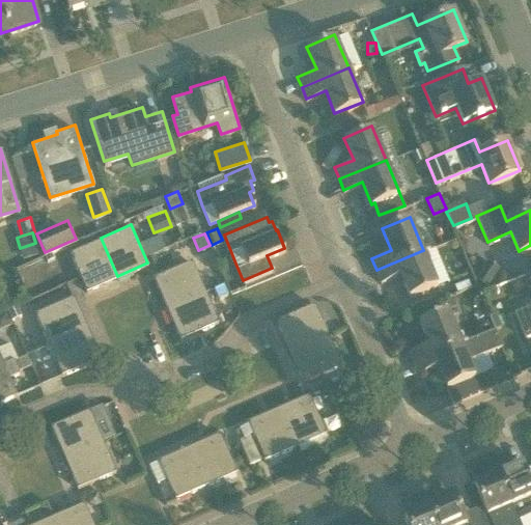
[(101,238),(70,251),(86,288),(117,276),(101,238)]
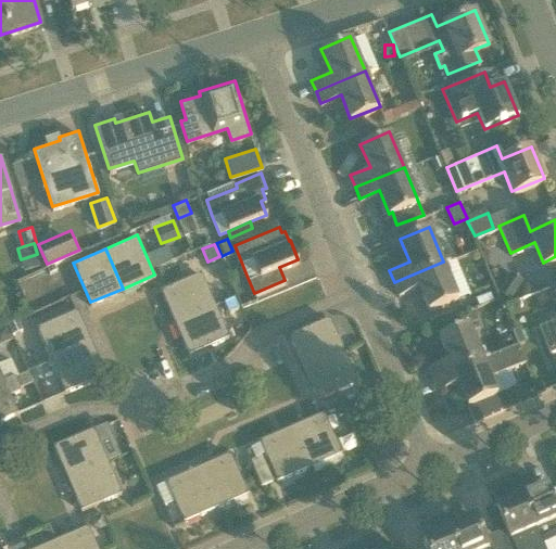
[(428,308),(457,296),(453,285),(443,262),(394,282),(399,293),(418,285),(428,308)]
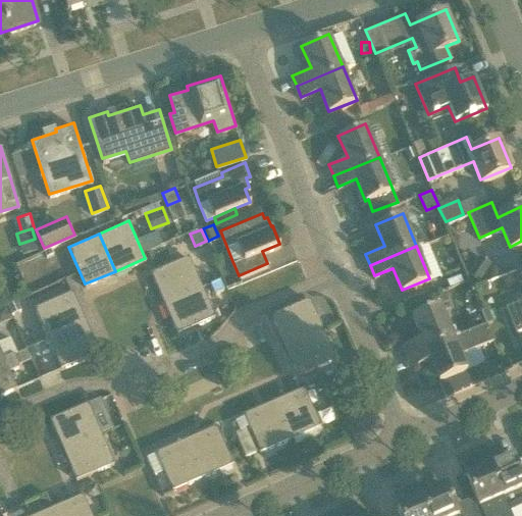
[(151,271),(164,301),(201,285),(188,255),(151,271)]
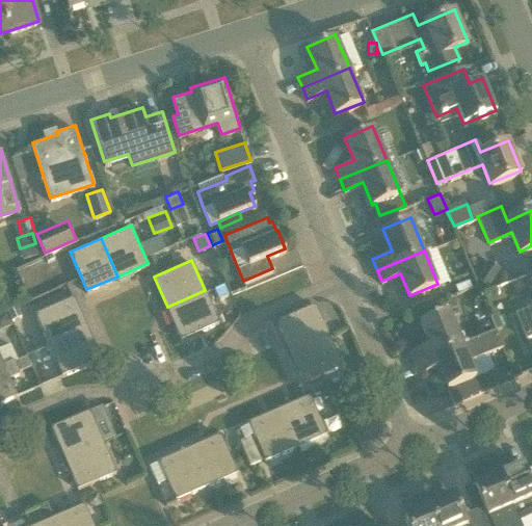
[(531,303),(514,311),(517,317),(526,336),(531,333),(531,283),(529,285),(531,290),(531,303)]
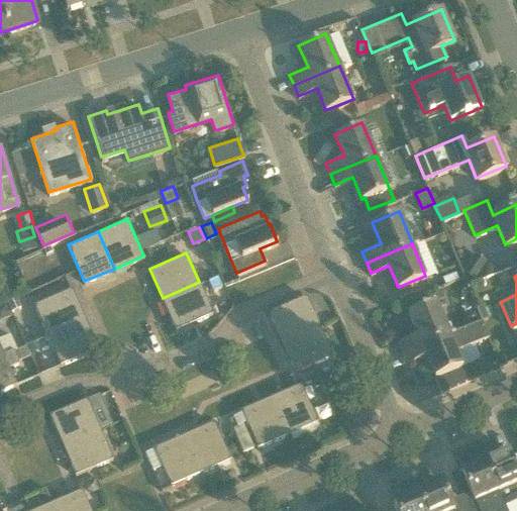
[(199,282),(163,298),(175,327),(212,311),(199,282)]
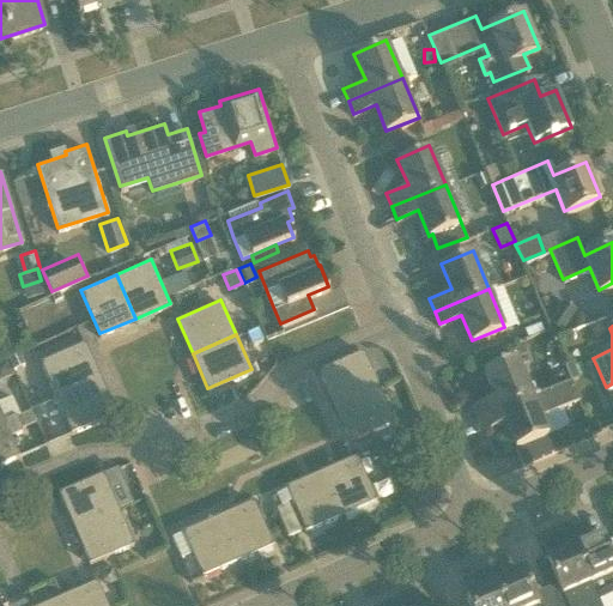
[(84,340),(41,359),(56,394),(99,375),(84,340)]
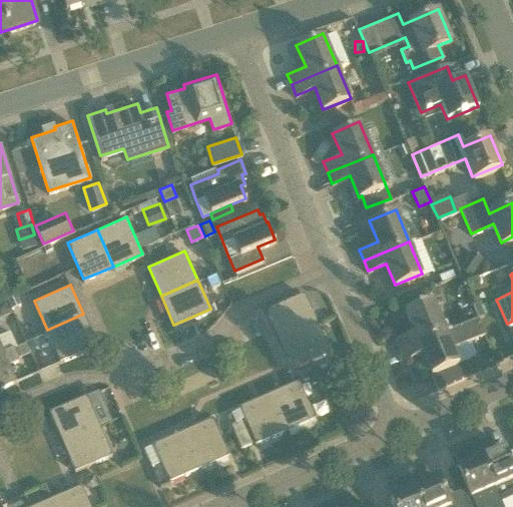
[(304,292),(272,306),(267,308),(280,337),(316,321),(304,292)]
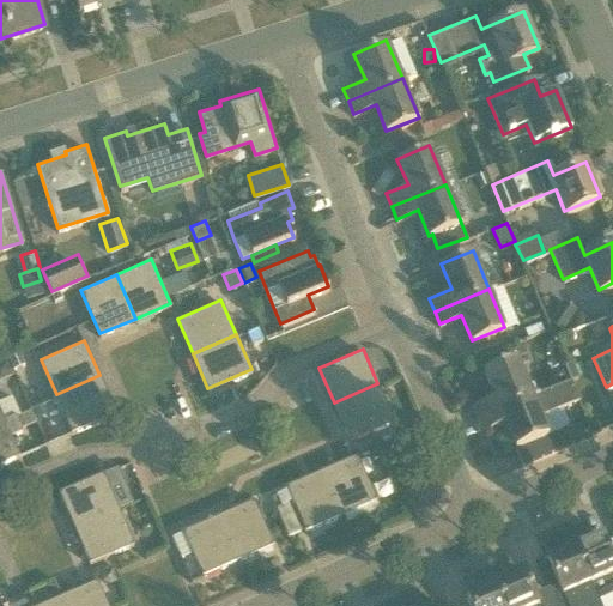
[(8,355),(0,358),(0,375),(2,376),(14,370),(8,355)]
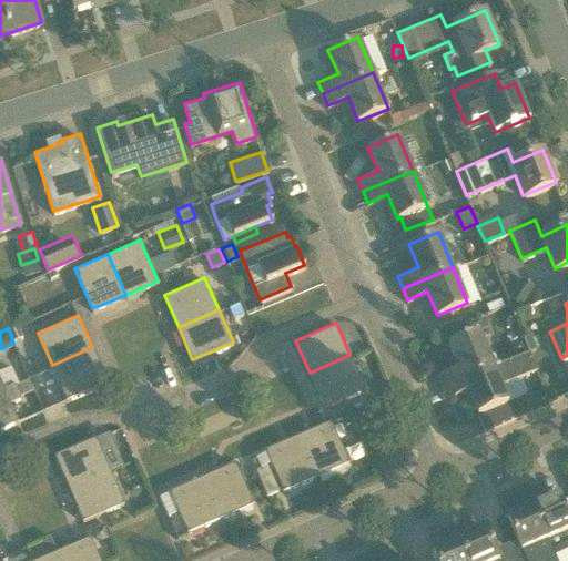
[(493,365),(493,364),(477,328),(448,342),(458,365),(437,374),(443,386),(493,365)]
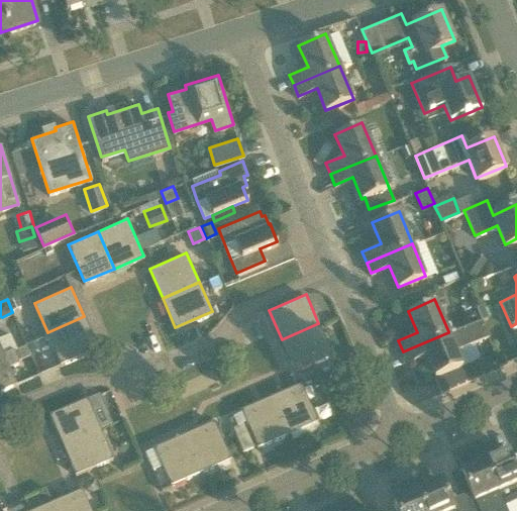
[(84,316),(47,332),(61,363),(97,346),(84,316)]
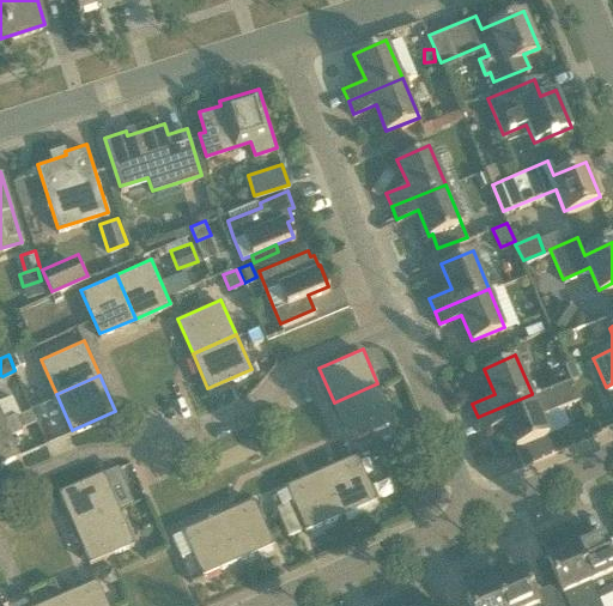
[(532,394),(478,417),(483,429),(505,419),(515,446),(547,432),(540,413),(578,398),(577,394),(570,377),(532,393),(532,394)]
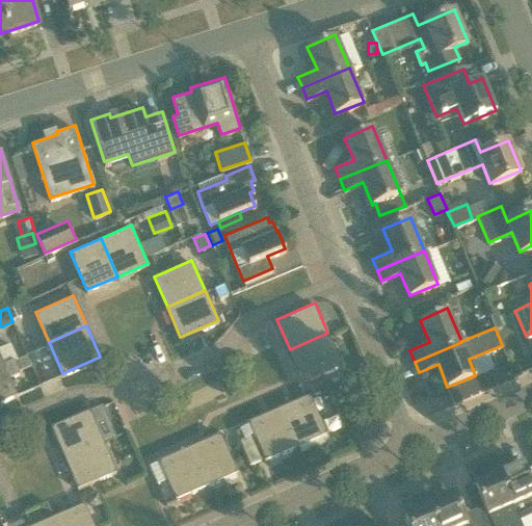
[(36,379),(48,375),(35,345),(44,342),(38,331),(20,339),(36,379)]
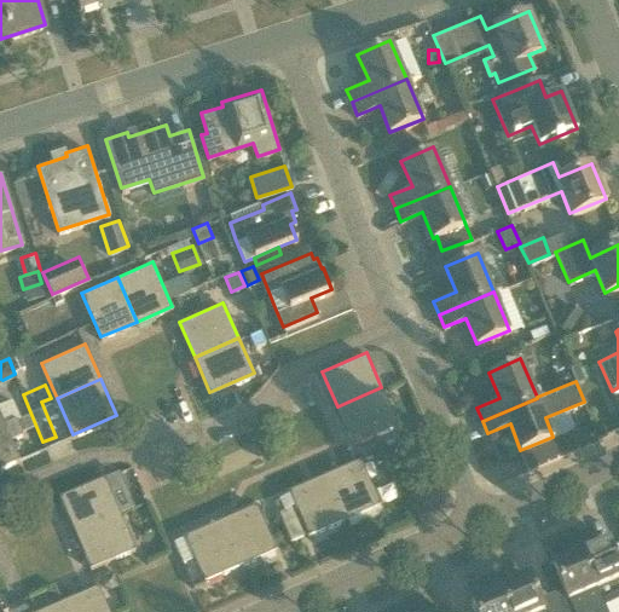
[(381,387),(337,406),(353,443),(375,433),(398,423),(381,387)]
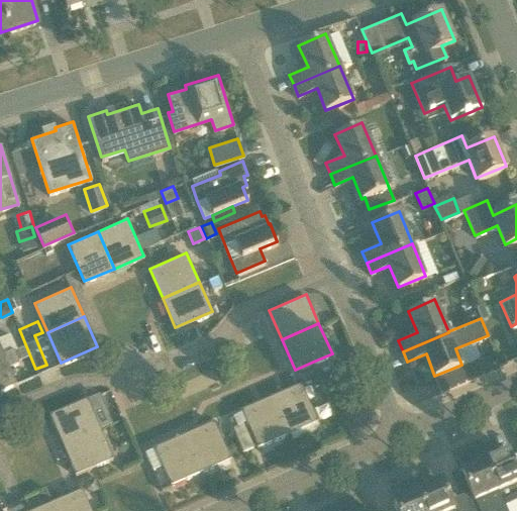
[(0,388),(16,382),(9,366),(18,361),(13,347),(3,352),(0,352),(0,388)]
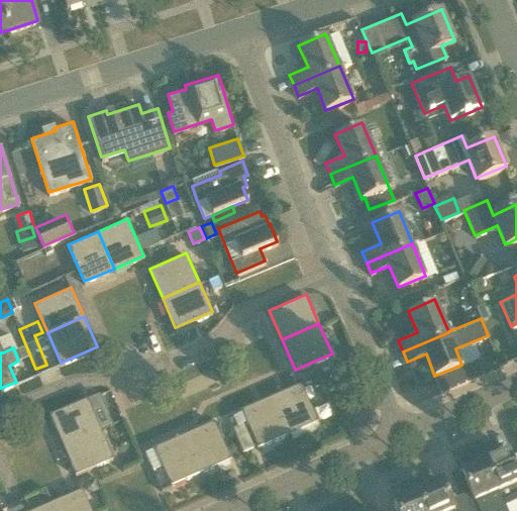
[(333,367),(321,372),(326,384),(338,379),(333,367)]
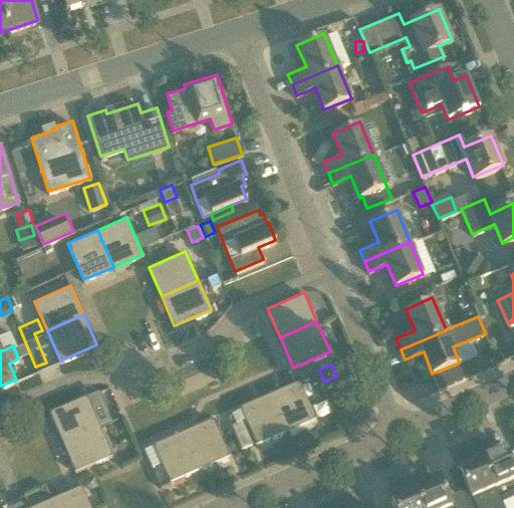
[(285,430),(315,417),(298,379),(269,393),(285,430)]
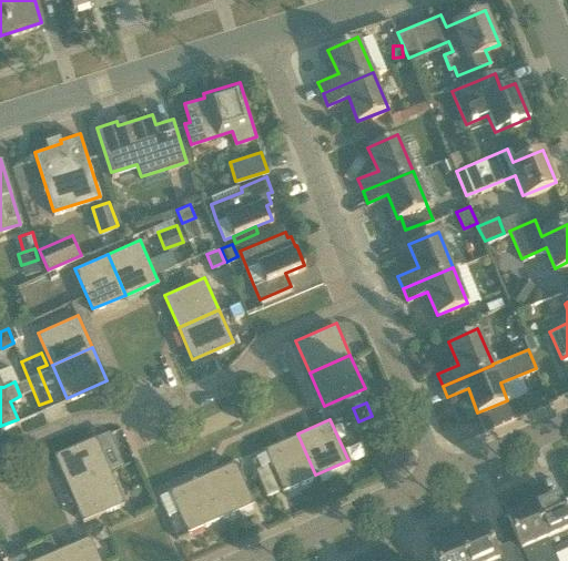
[(109,430),(95,436),(101,449),(114,442),(109,430)]
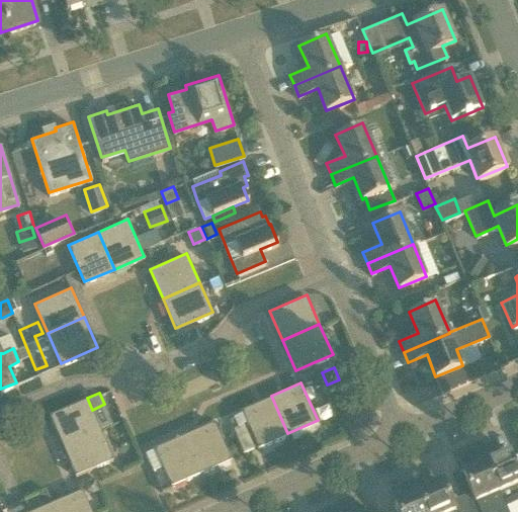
[(287,433),(271,396),(242,409),(258,446),(287,433)]
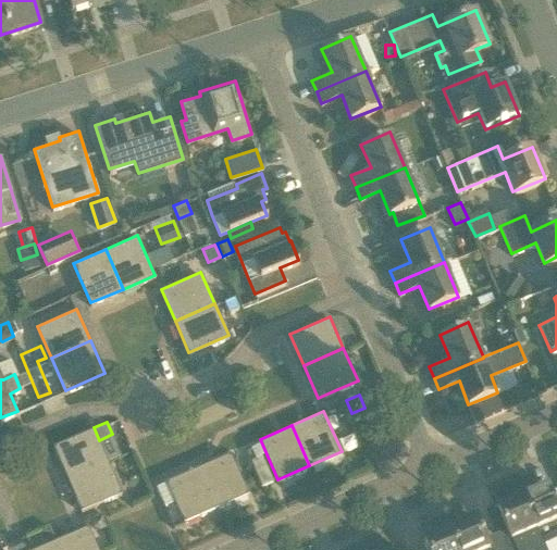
[(53,445),(67,476),(107,460),(99,440),(94,427),(53,445)]
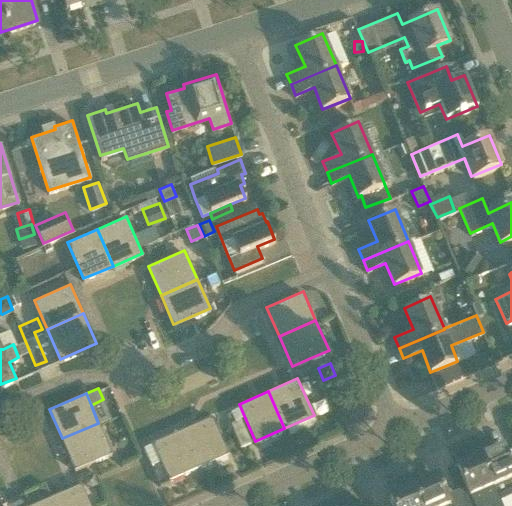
[(211,416),(182,429),(198,465),(228,452),(211,416)]
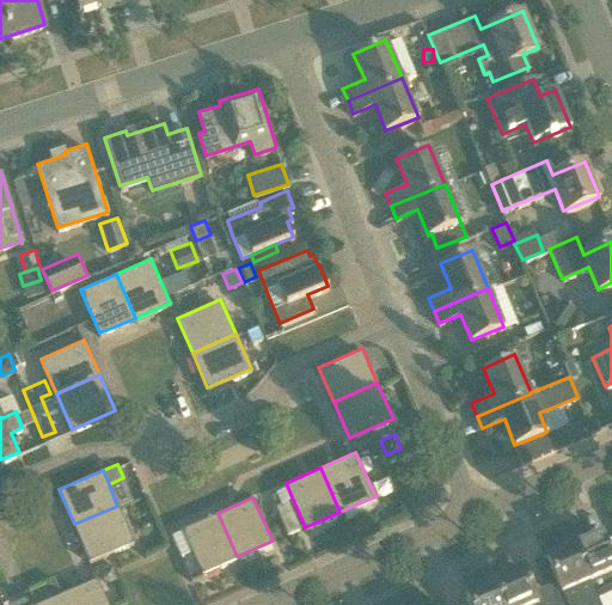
[(280,502),(276,503),(288,531),(300,526),(288,499),(280,502)]
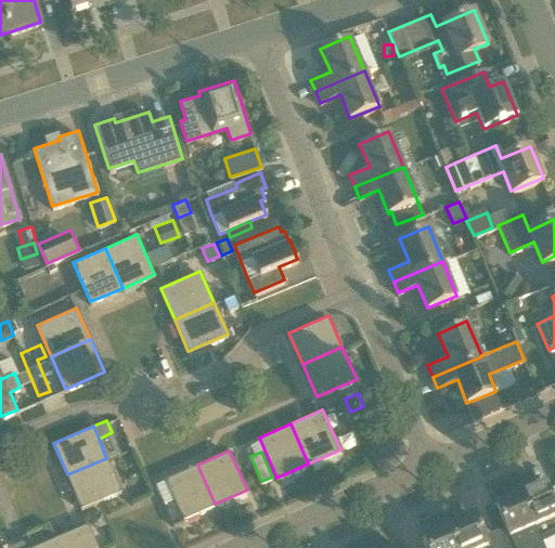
[(106,458),(67,474),(80,507),(101,498),(120,490),(106,458)]
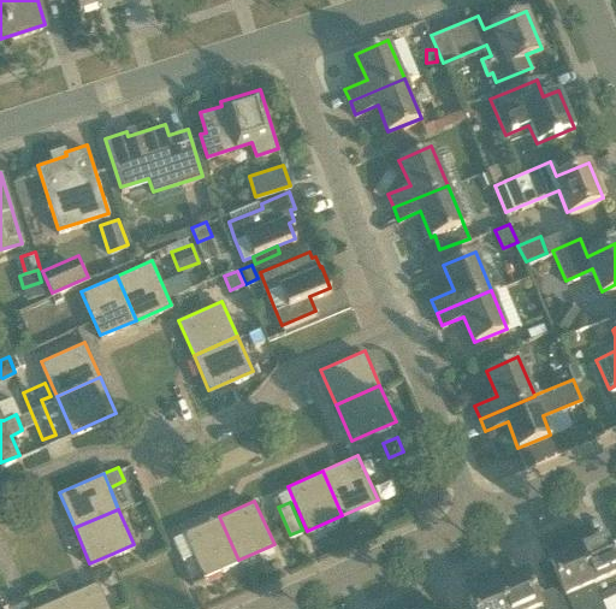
[(238,560),(219,516),(183,532),(203,575),(238,560)]
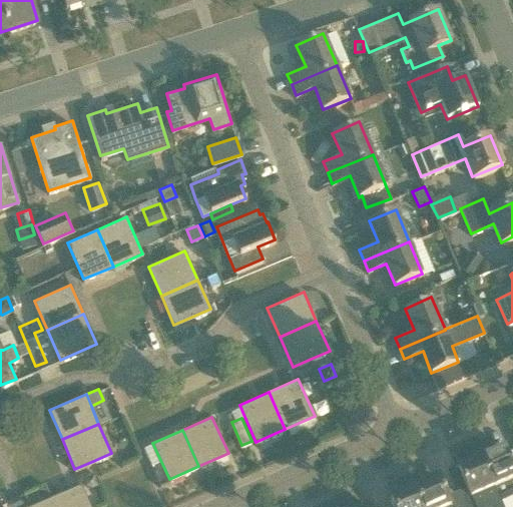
[(512,462),(505,444),(481,455),(501,500),(512,494),(512,462)]
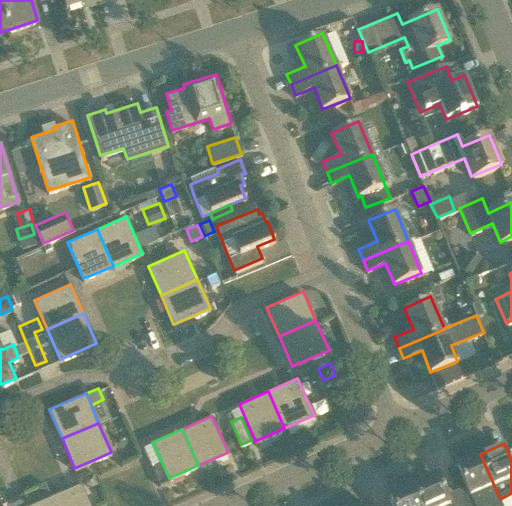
[(472,503),(464,505),(502,505),(500,499),(480,454),(456,464),(472,503)]
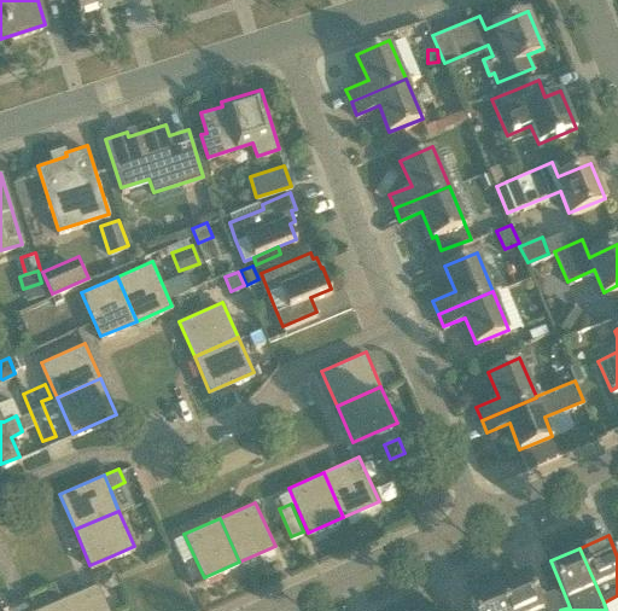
[(543,610),(537,595),(526,571),(497,583),(508,610),(543,610)]
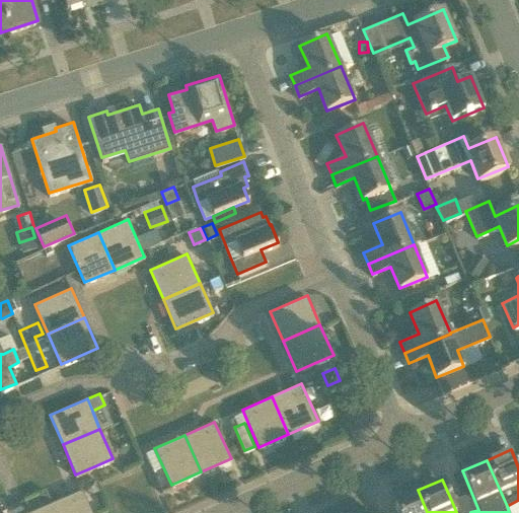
[(91,512),(82,490),(52,502),(56,512),(91,512)]
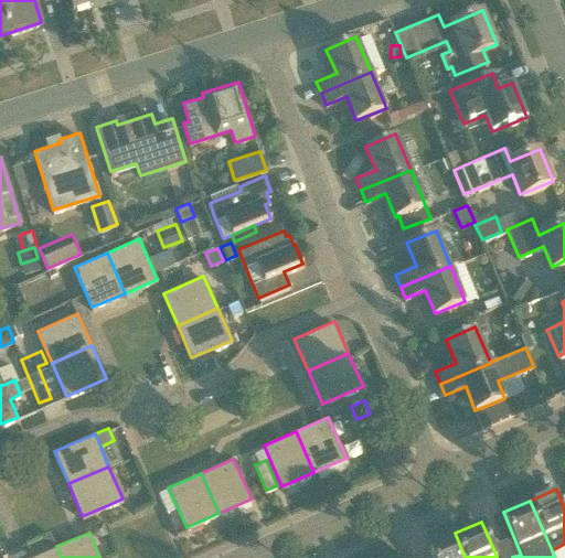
[(434,557),(465,557),(455,533),(428,545),(434,557)]
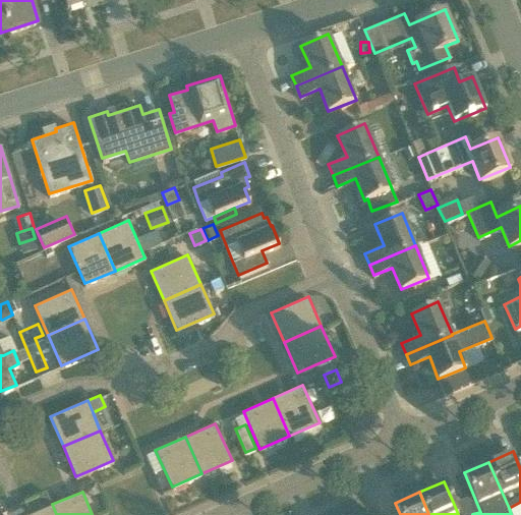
[(19,502),(3,509),(5,514),(18,514),(24,513),(19,502)]
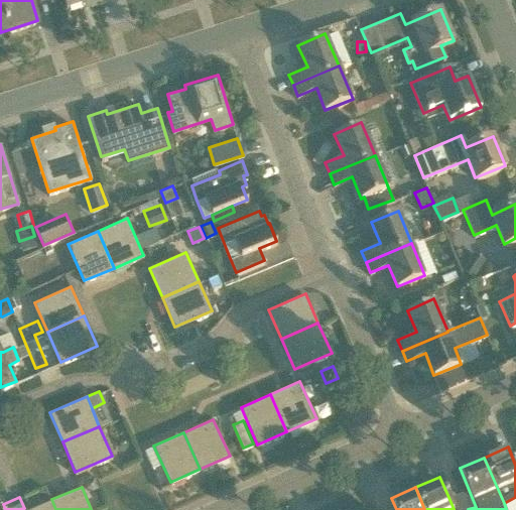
[(55,509),(51,499),(27,509),(55,509)]
